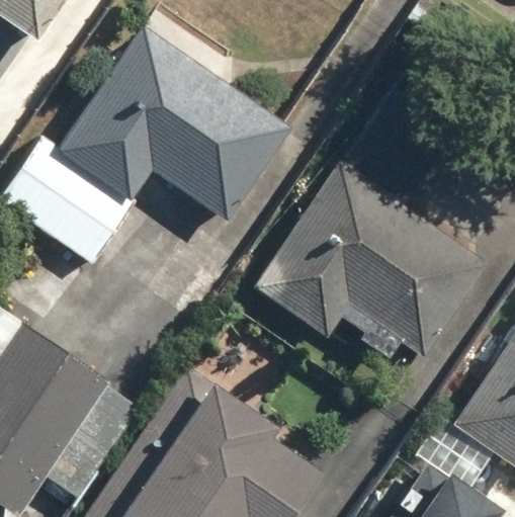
[(0,0),(0,15),(39,42),(68,0),(0,0)]
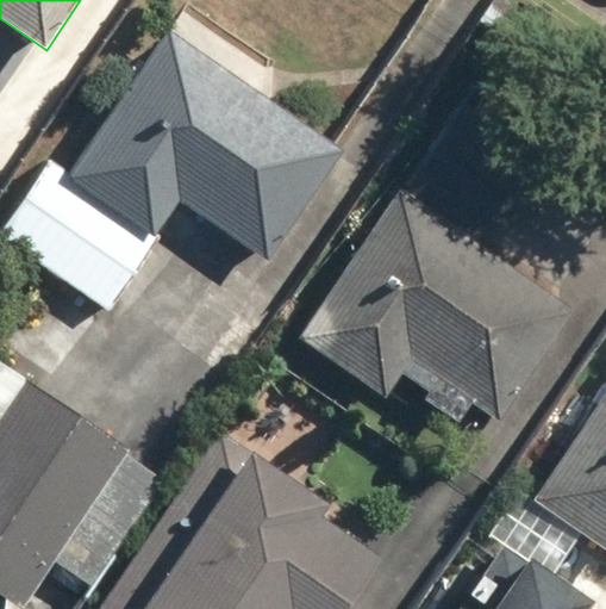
[(45,159),(0,224),(0,235),(110,309),(161,234),(156,231),(180,198),(267,258),(342,148),(164,28),(66,172),(45,159)]
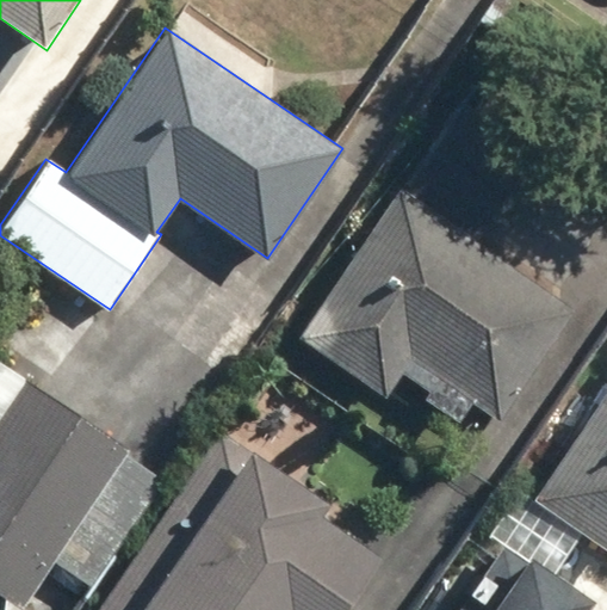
[(456,112),(406,186),(479,235),(530,161),(456,112)]
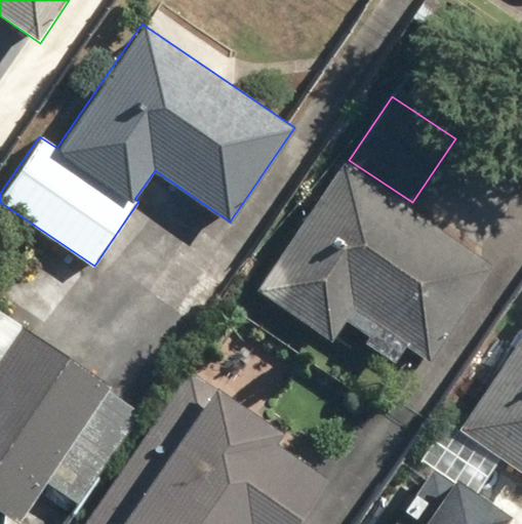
[(343,164),(256,291),(330,341),(345,320),(368,335),(364,341),(393,361),(404,344),(429,360),(493,266),(343,164)]
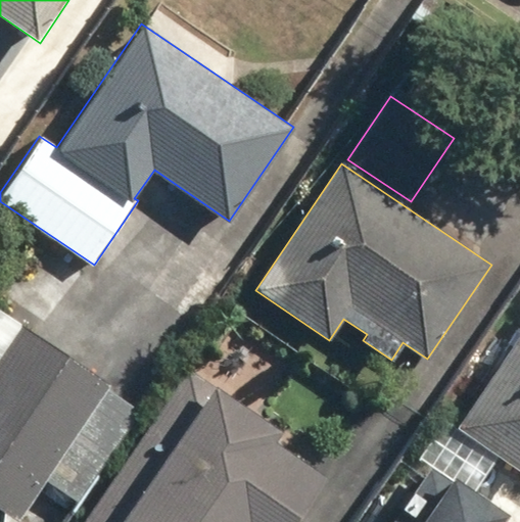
[(2,318),(0,321),(0,513),(1,514),(30,471),(66,495),(129,402),(2,318)]
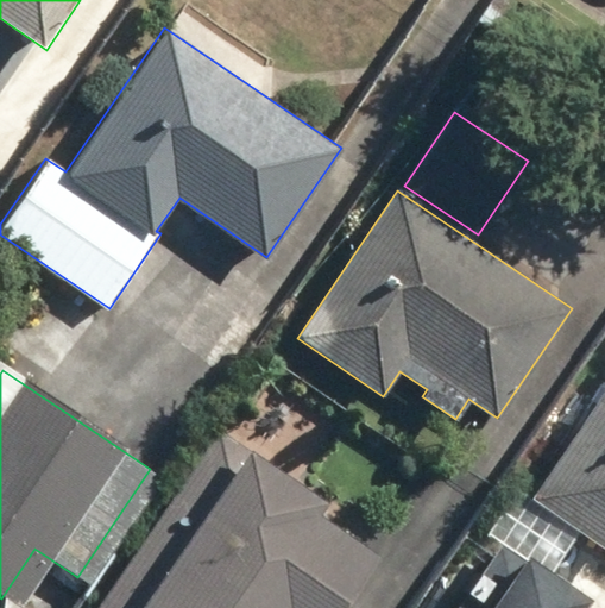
[(604,395),(541,493),(604,539),(604,395)]
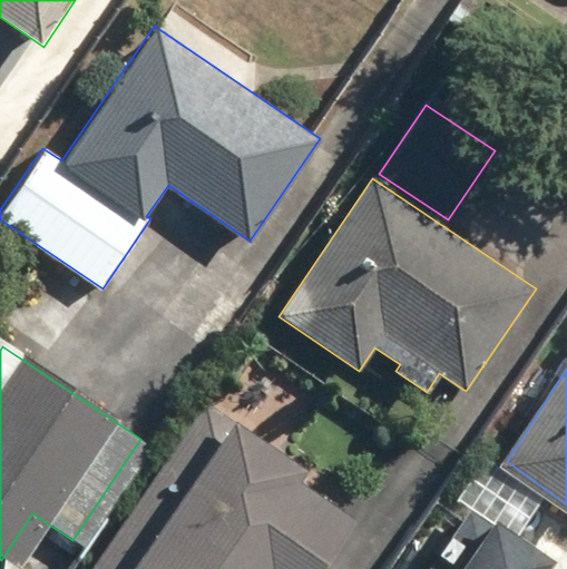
[(207,402),(91,568),(312,568),(348,517),(293,479),(301,467),(207,402)]
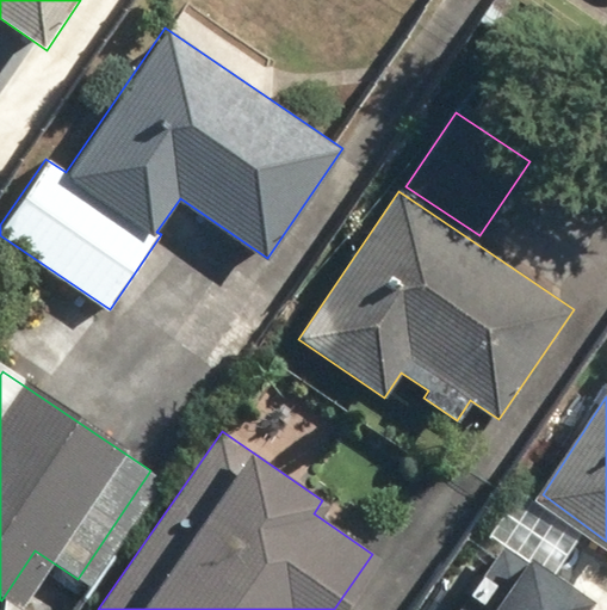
[(592,609),(605,590),(539,544),(531,556),(511,542),(462,609),(592,609)]
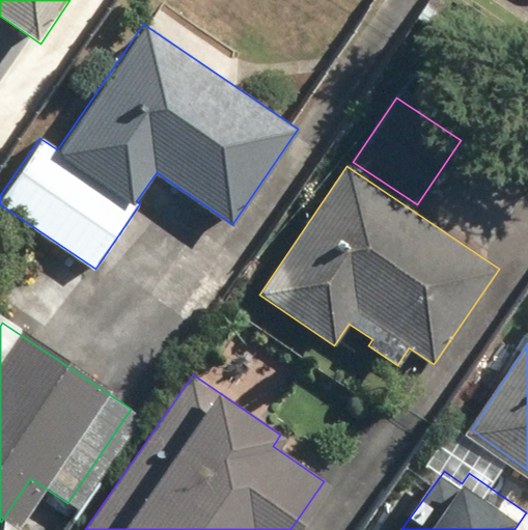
All buildings are outlined.
